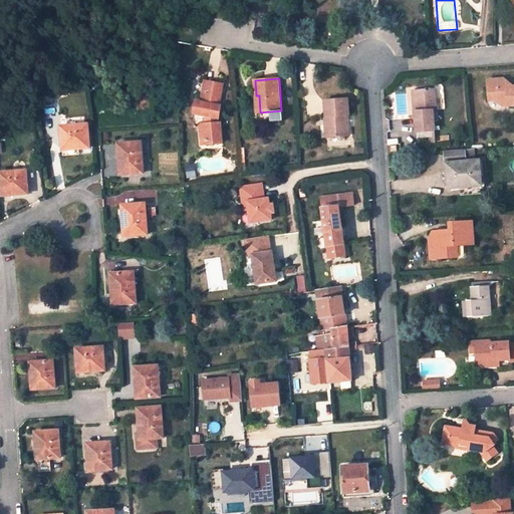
[(504,78),(489,80),(490,101),(497,100),(510,99),(511,106),(513,105),(513,86),(504,78)]
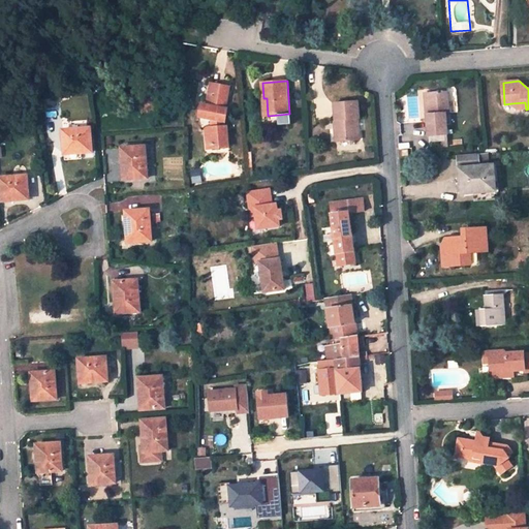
[(229,87),(211,84),(208,104),(203,103),(199,118),(213,120),(213,127),(212,127),(214,149),(228,148),(226,126),(222,126),(222,122),(225,122),(228,109),(226,107),(229,87)]
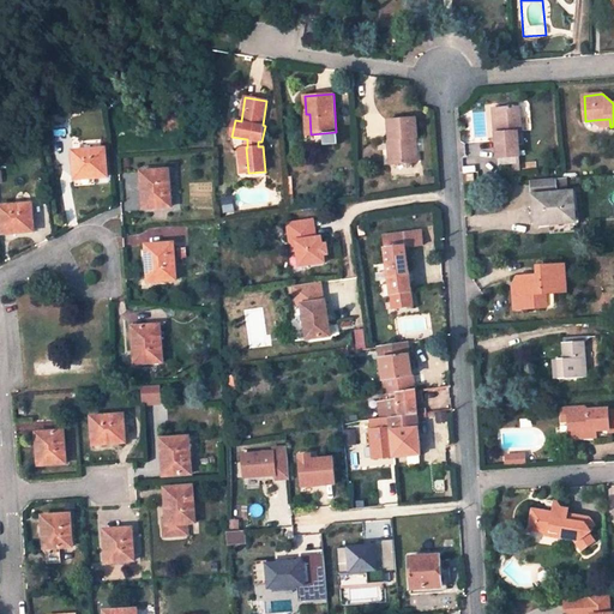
[(521,107),(498,108),(500,132),(495,132),(499,158),(521,156),(518,131),(522,131),(521,107)]
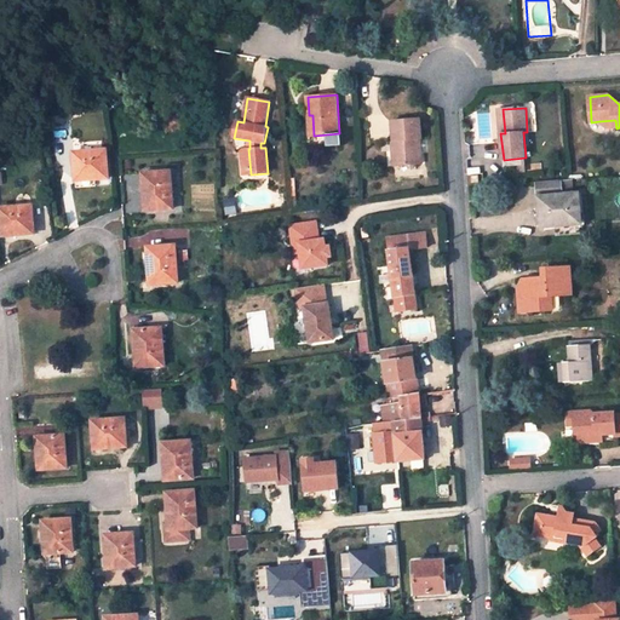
[(420,119),(392,121),(394,142),(395,141),(396,166),(423,164),(420,139),(422,139),(420,119)]
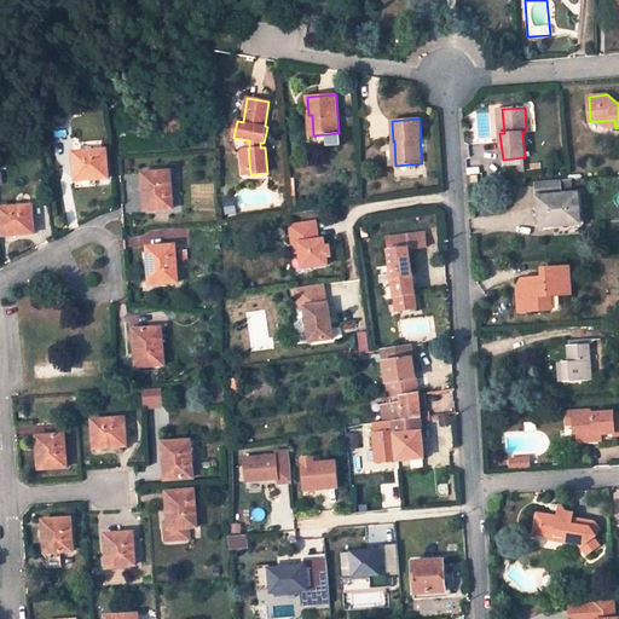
[(96,179),(108,178),(106,150),(74,152),(76,177),(96,175),(96,179)]
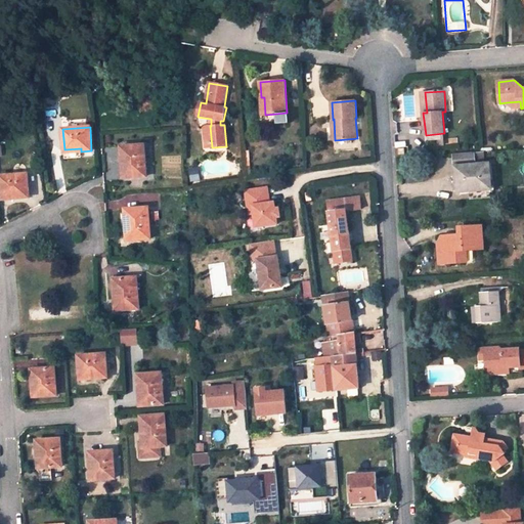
[(143,145),(121,147),(122,157),(125,157),(126,178),(145,177),(143,145)]
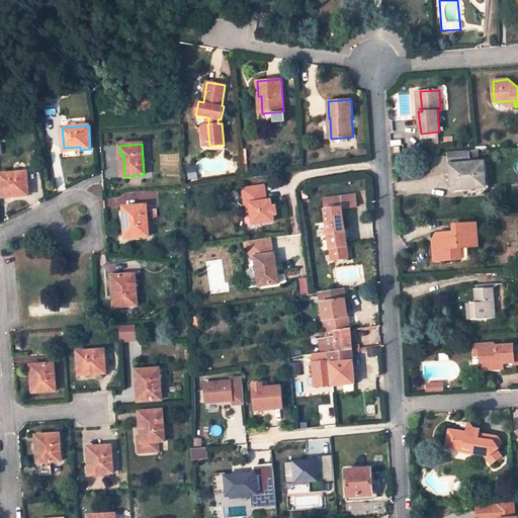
[(470,162),(480,161),(479,150),(469,151),(470,162)]
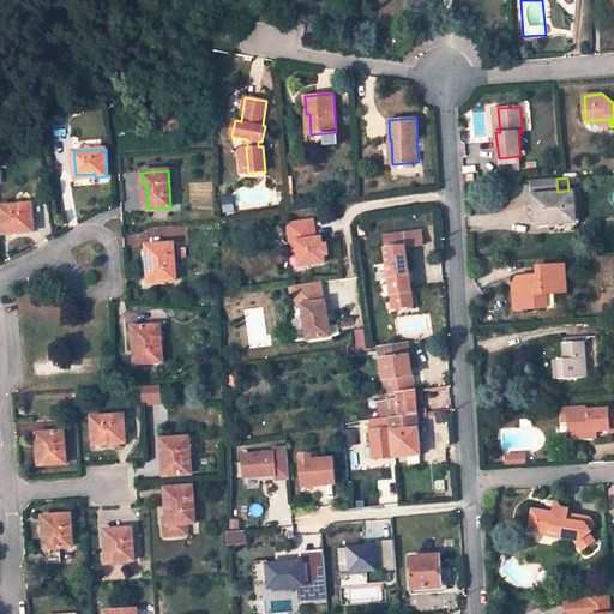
[(533,181),(536,226),(551,224),(551,222),(576,220),(573,191),(569,191),(558,192),(557,179),(533,181)]
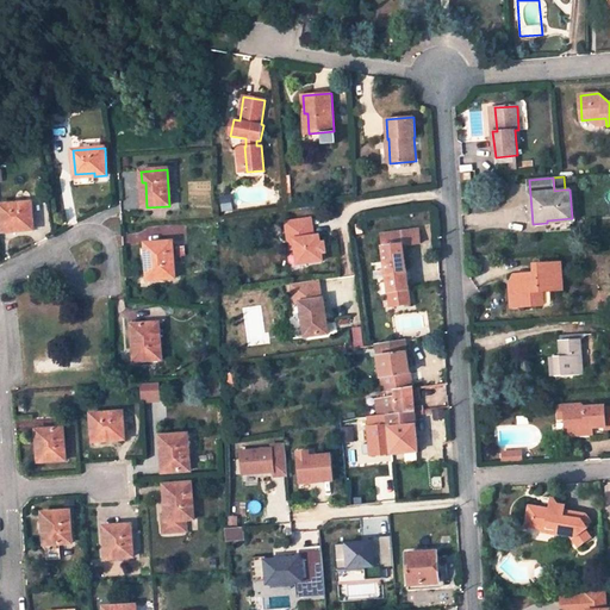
[(0,205),(0,209),(2,232),(14,231),(14,228),(32,228),(31,204),(0,205)]
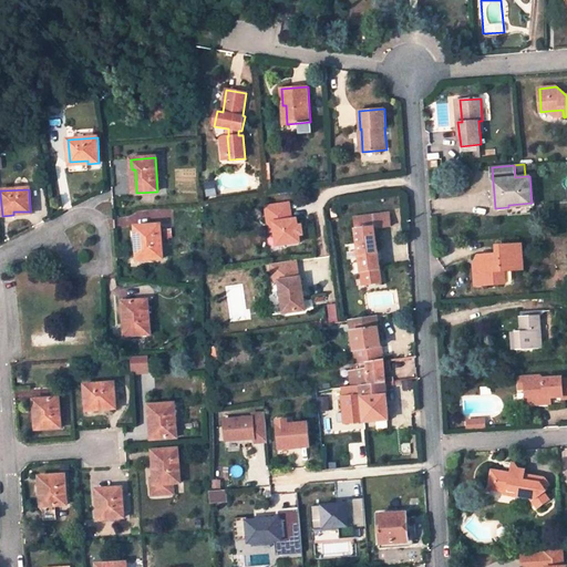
[(274,227),(274,233),(276,247),(300,244),(299,237),(298,227),(297,220),(291,220),(289,205),(265,208),(267,225),(271,224),(271,227),(274,227)]
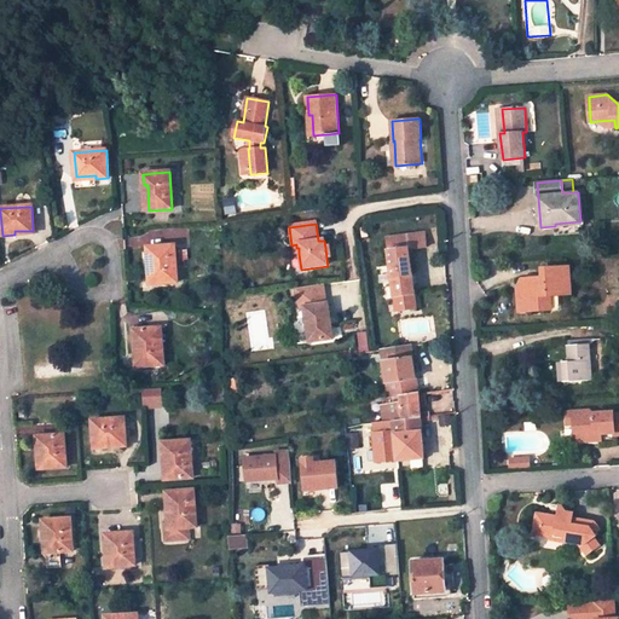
[(408,236),(409,249),(412,249),(427,248),(424,232),(408,236)]
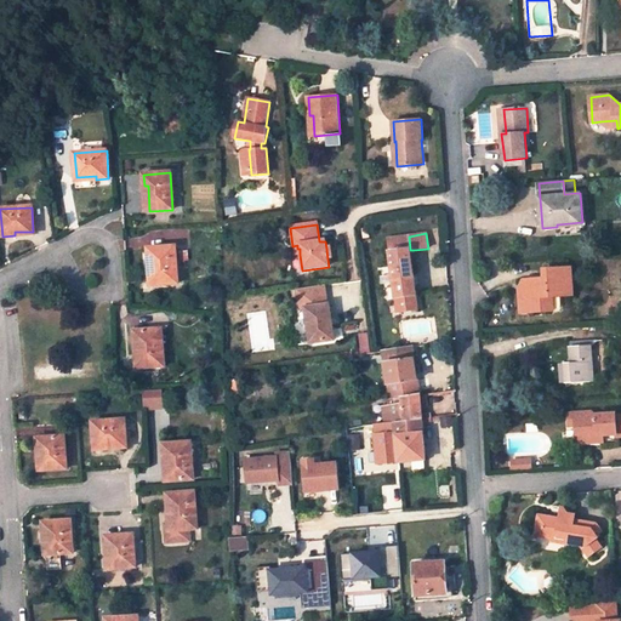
[(417,300),(412,263),(415,263),(414,250),(410,250),(409,237),(388,239),(397,302),(417,300)]
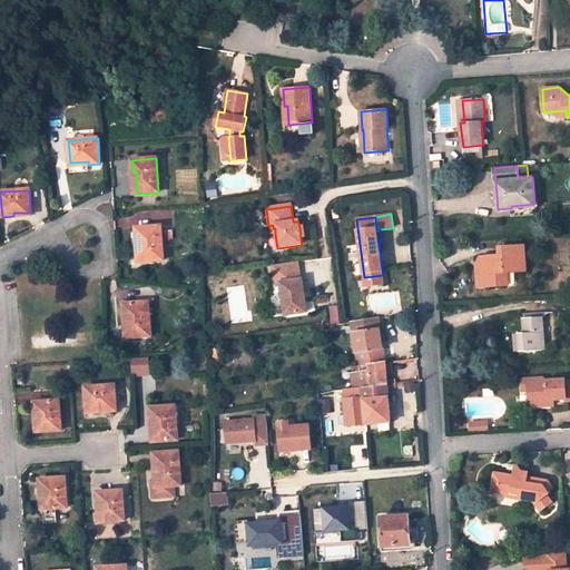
[(161,226),(139,227),(140,251),(138,251),(138,262),(164,261),(161,226)]
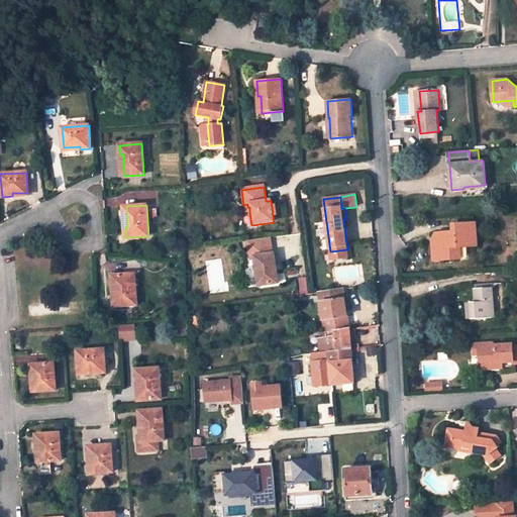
[(452,232),(438,233),(438,240),(432,241),(433,252),(441,251),(441,260),(460,259),(459,247),(477,245),(476,223),(452,224),(452,232)]
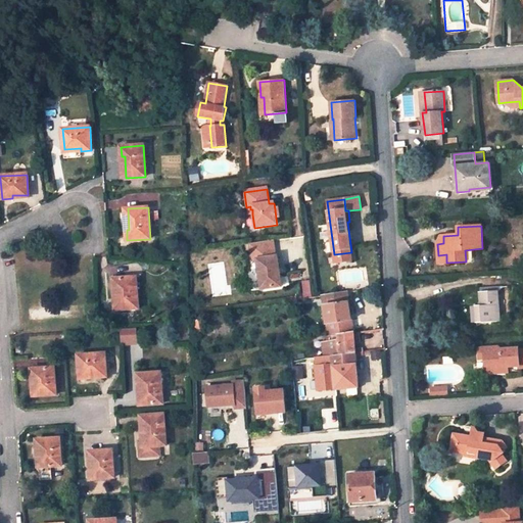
[(39,237),(43,246),(52,241),(47,233),(39,237)]
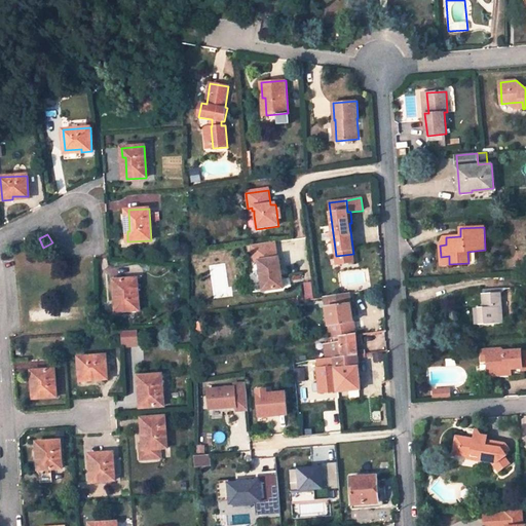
[(275,242),(253,246),(255,263),(259,262),(260,266),(279,263),(279,259),(277,259),(275,242)]
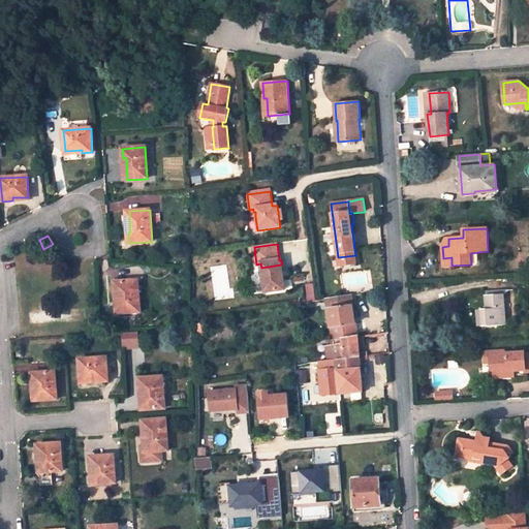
[(355,255),(338,257),(339,267),(356,265),(355,255)]
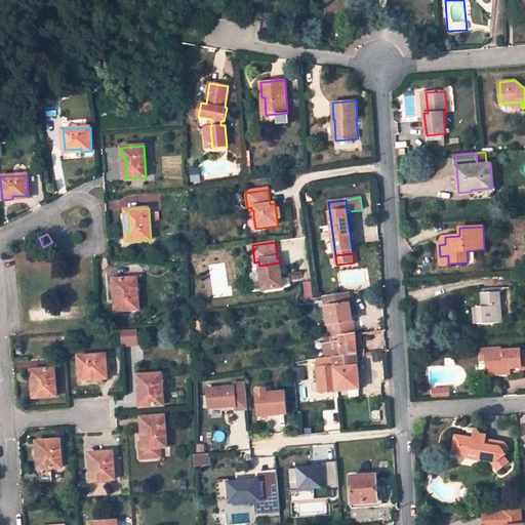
[(441,265),(448,264),(448,255),(440,256),(441,265)]
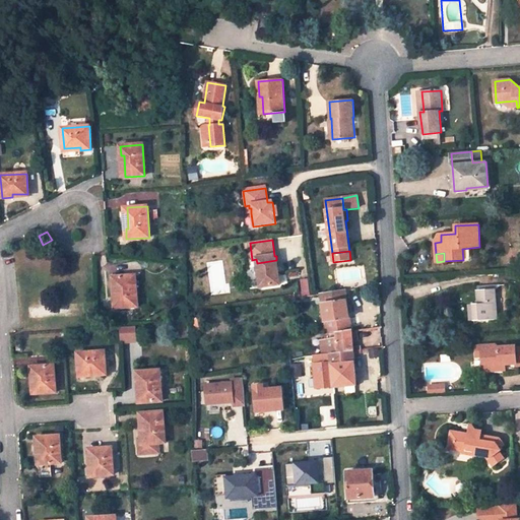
[(280,285),(276,260),(257,263),(260,288),(280,285)]
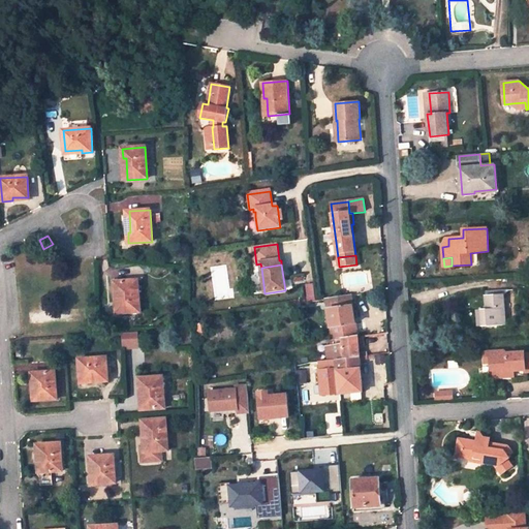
[(137,280),(118,281),(119,303),(116,303),(116,313),(139,312),(137,280)]
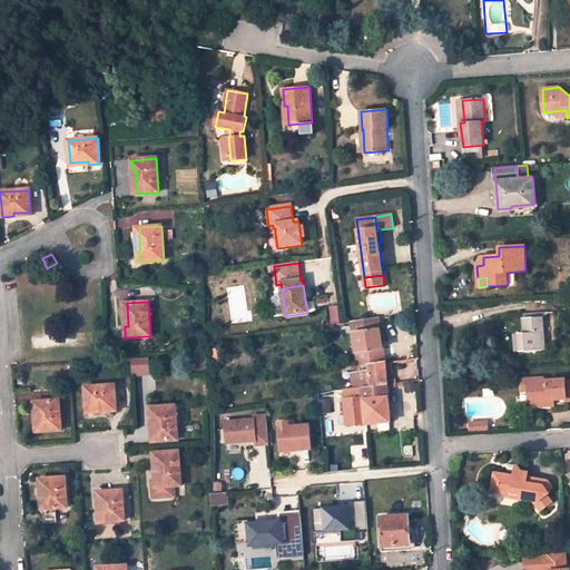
[(543,316),(523,318),(524,333),(519,334),(520,352),(546,350),(543,316)]
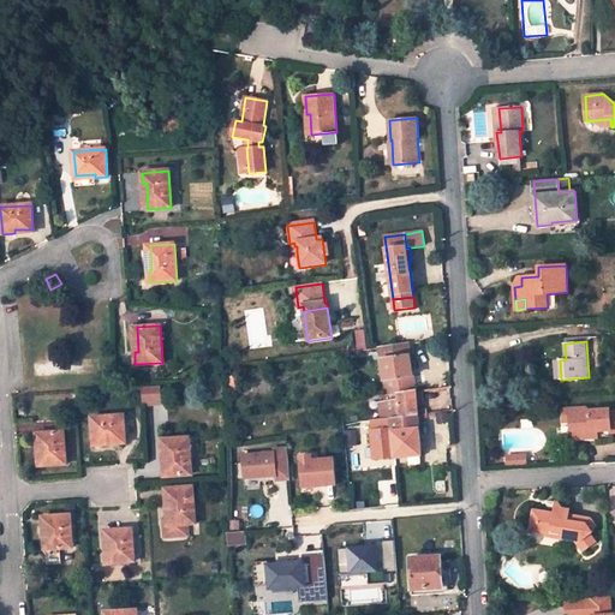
[(381,358),(411,354),(408,344),(380,347),(381,358)]
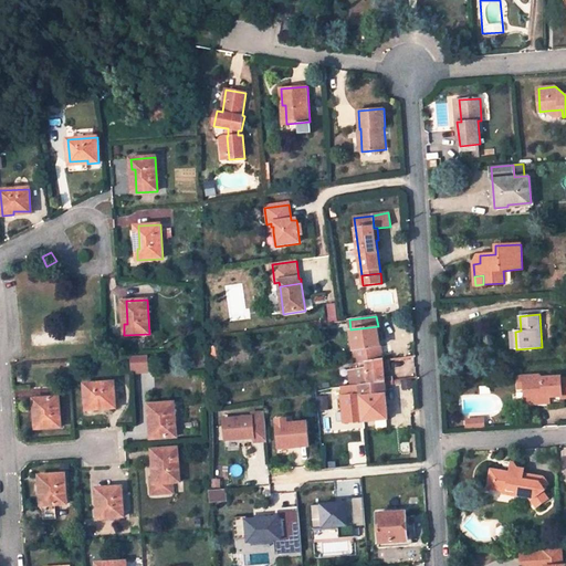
[(345,422),(388,418),(386,392),(385,392),(385,381),(392,380),(392,377),(384,378),(384,371),(383,359),(383,358),(378,326),(350,329),(356,363),(345,365),(346,369),(353,368),(353,370),(367,368),(368,377),(343,379),(344,386),(341,386),(342,396),(337,396),(337,400),(339,400),(339,407),(343,406),(345,422)]
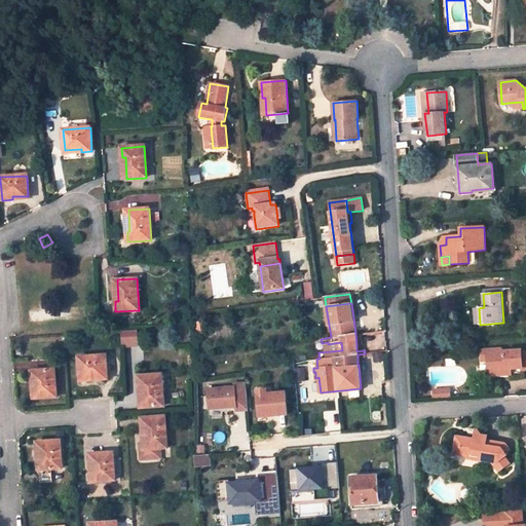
[(137,345),(136,329),(120,330),(121,346),(137,345)]
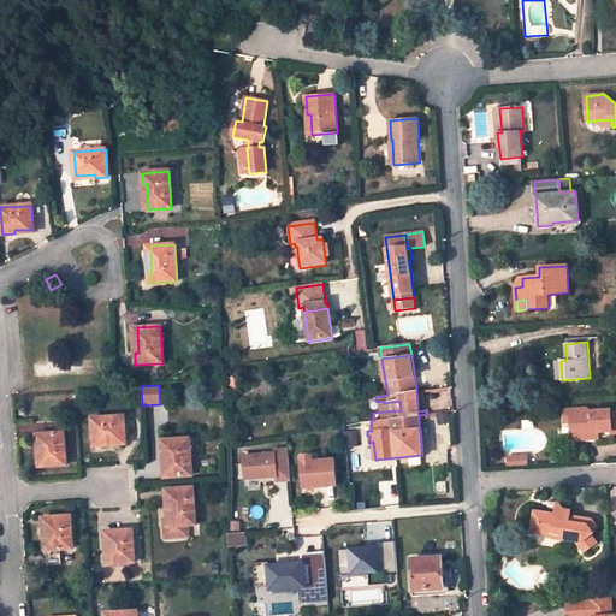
[(588,408),(564,409),(566,422),(572,422),(573,430),(578,430),(578,439),(594,438),(593,432),(599,432),(612,431),(612,433),(615,432),(615,412),(611,413),(611,410),(591,412),(588,408)]
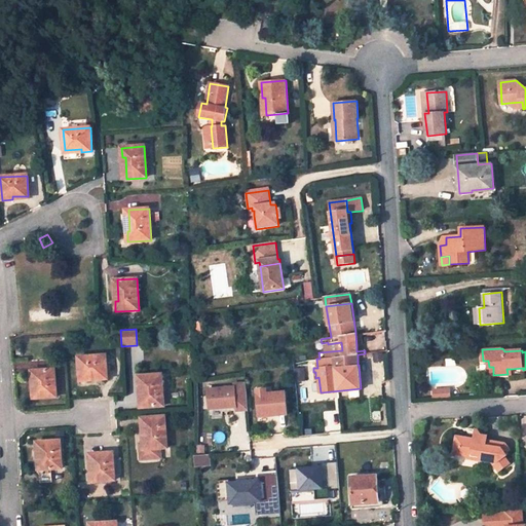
[(106,355),(79,358),(80,381),(91,380),(90,377),(107,377),(106,355)]
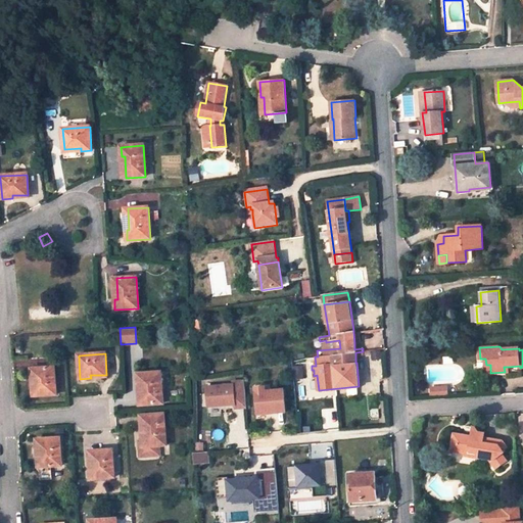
[(54,368),(34,369),(35,385),(32,385),(33,396),(56,394),(54,368)]
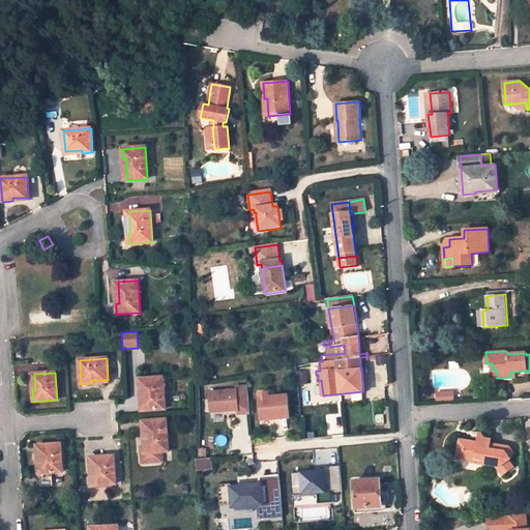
[(163,378),(140,379),(140,389),(143,389),(145,410),(165,409),(163,378)]
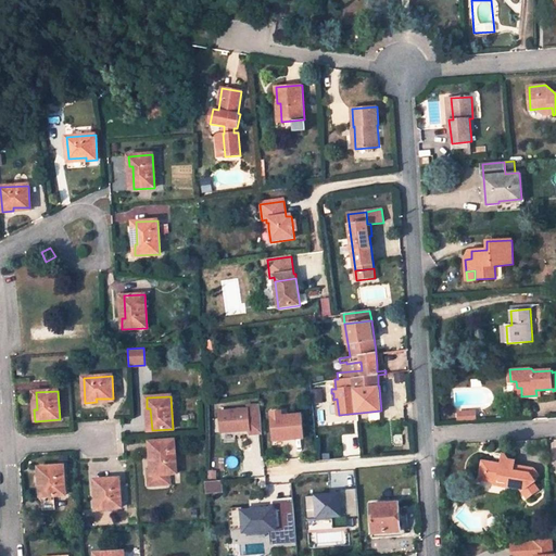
[(260,434),(256,403),(245,404),(247,408),(216,411),(218,433),(245,431),(247,436),(260,434)]
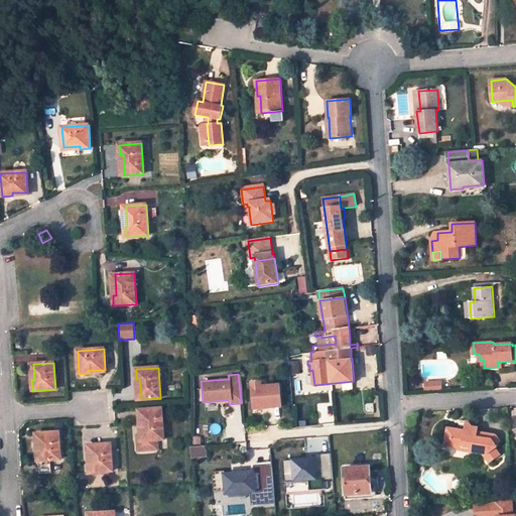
[(279,375),(281,392),(290,391),(288,374),(279,375)]
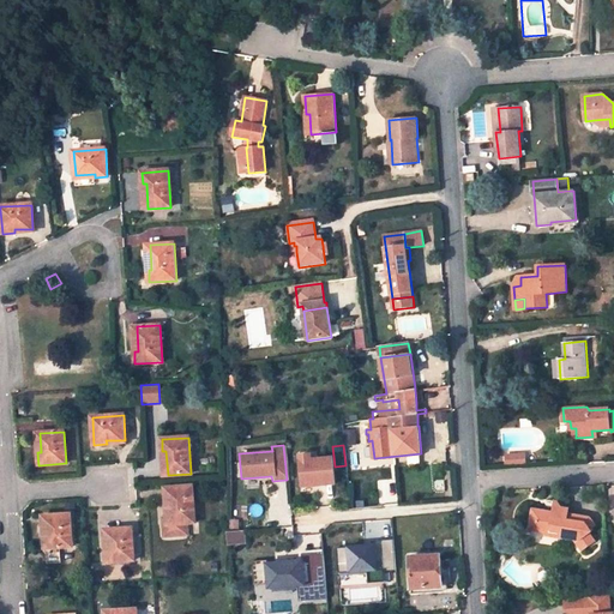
[(295,451),(296,486),(335,483),(332,453),(308,456),(308,451),(295,451)]
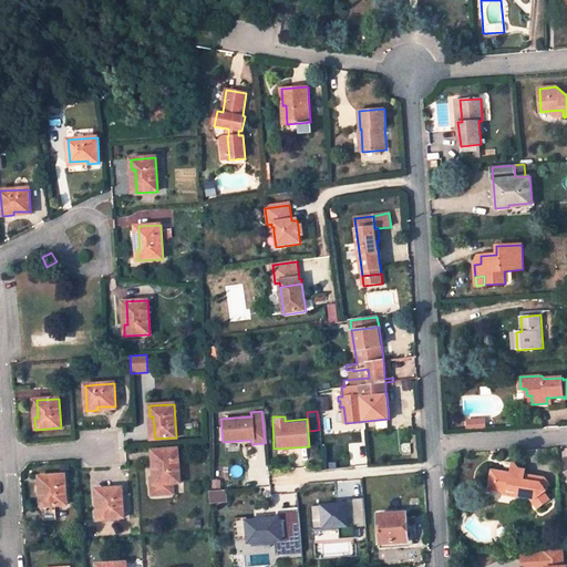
[(486,420),(476,420),(476,430),(487,429),(486,420)]
